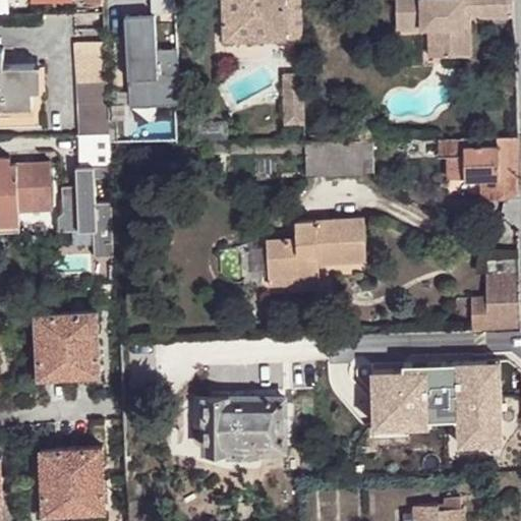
[(303,40),(302,0),(224,0),(224,39),(303,40)]
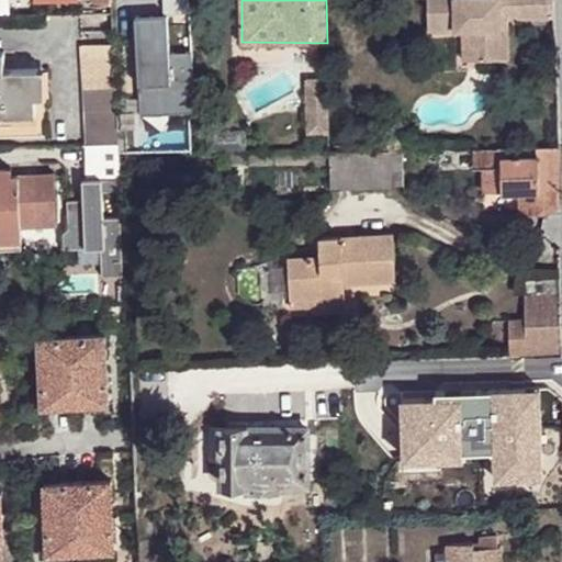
[(428,0),(429,30),(464,30),(478,30),(479,59),(508,59),(508,26),(502,26),(501,0),(428,0)]
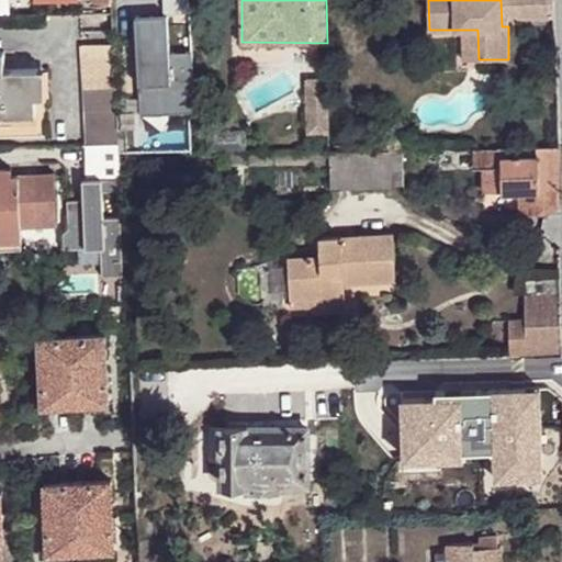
[(516,0),(501,0),(502,26),(508,26),(508,15),(517,15),(516,0)]
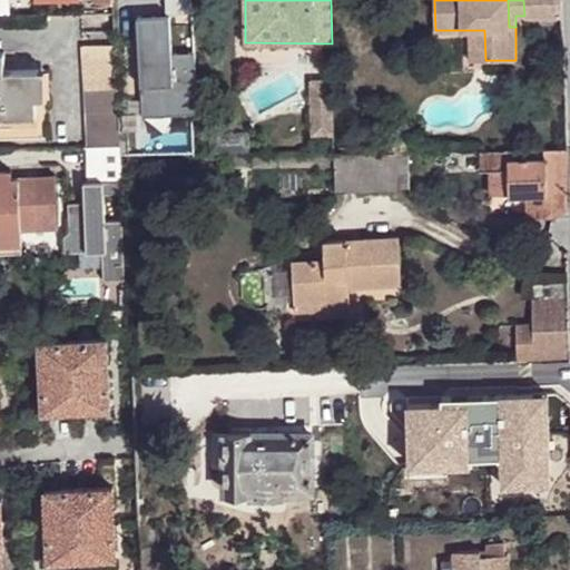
[(563,0),(523,0),(524,16),(524,18),(564,17),(563,0)]
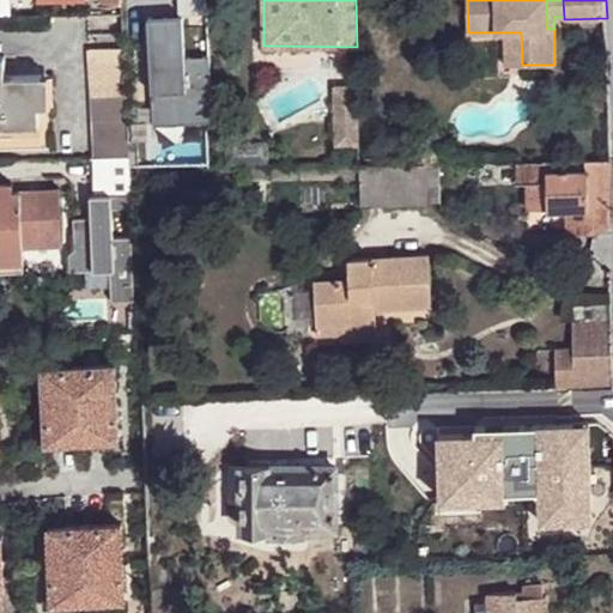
[(153,125),(213,122),(210,58),(186,59),(183,18),(149,19),(153,125)]
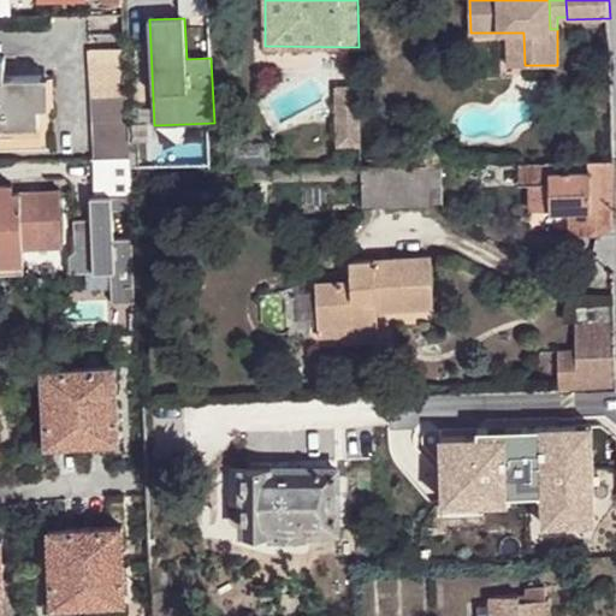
[(523,33),(509,33),(510,66),(525,65),(523,33)]
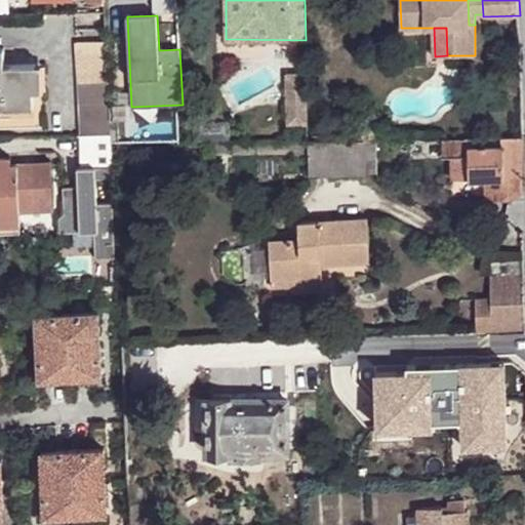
[(77,42),(80,133),(111,133),(107,41),(77,42)]
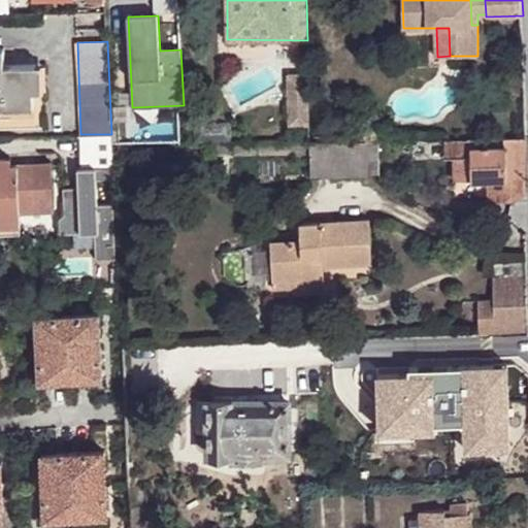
[(2,46),(0,45),(0,105),(33,105),(33,89),(35,89),(35,62),(3,63),(2,46)]
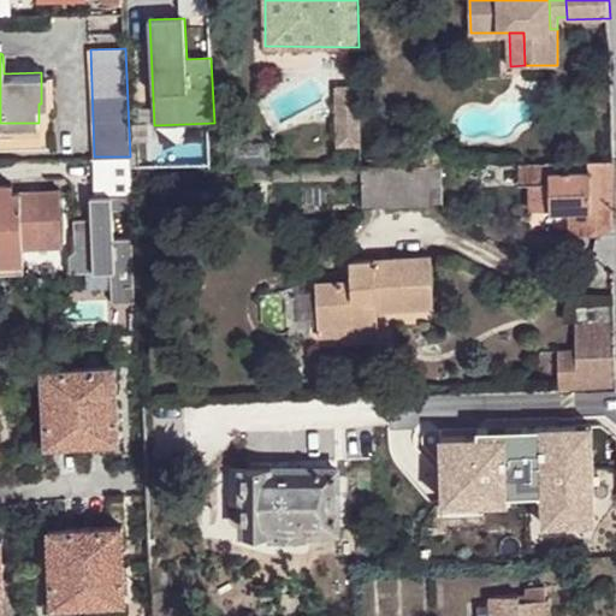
[(360,86),(336,86),(336,144),(360,146),(360,86)]
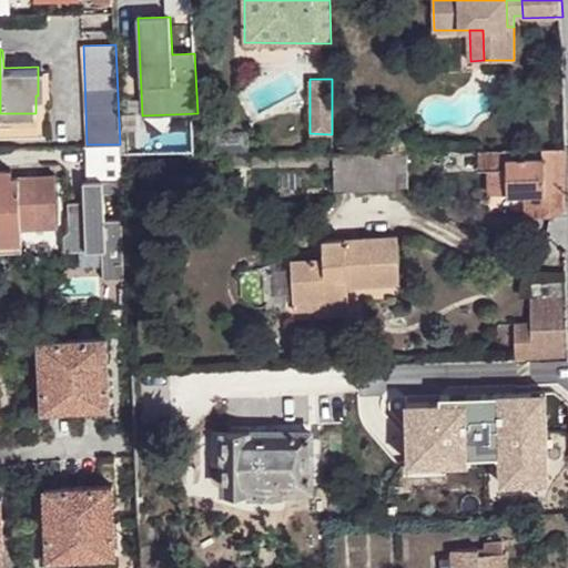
[(245,119),(224,119),(222,153),(233,152),(246,153),(245,142),(245,119)]
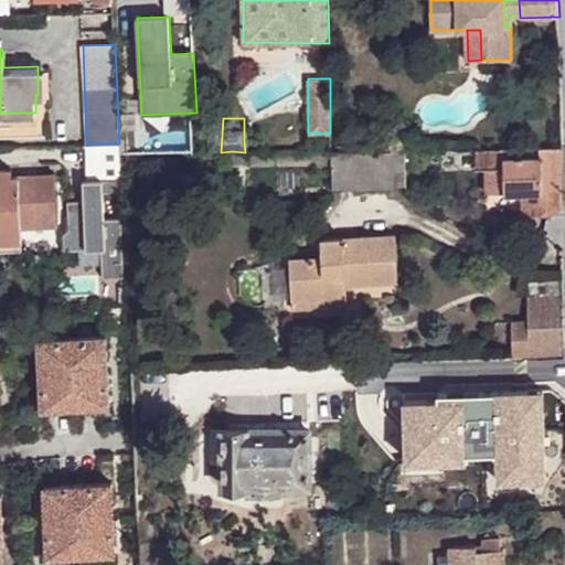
[(84,144),(82,145),(83,190),(104,190),(105,227),(123,226),(120,178),(85,179),(84,144)]
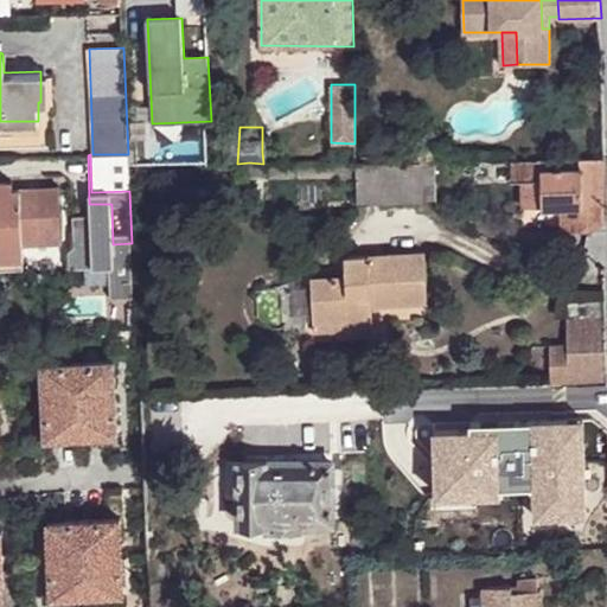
[(93,154),(90,154),(91,192),(129,191),(129,165),(128,154),(93,154)]
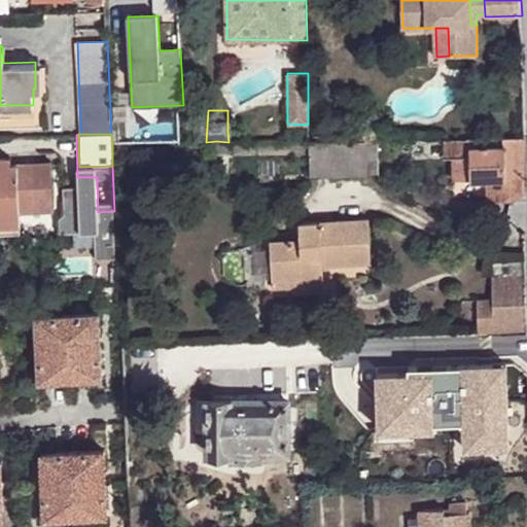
[(524,178),(526,138),(503,138),(468,139),(443,140),(443,156),(453,156),(452,179),(487,179),(487,191),(505,191),(511,201),(511,200),(512,200),(513,199),(514,198),(515,197),(516,197),(517,197),(518,196),(519,196),(520,196),(522,196),(523,195),(524,195),(524,194),(524,178)]
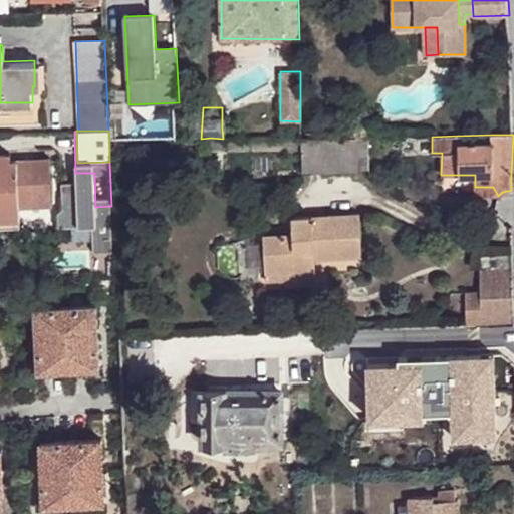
[(354,170),(354,137),(350,137),(302,138),(302,148),(302,171),(354,170)]
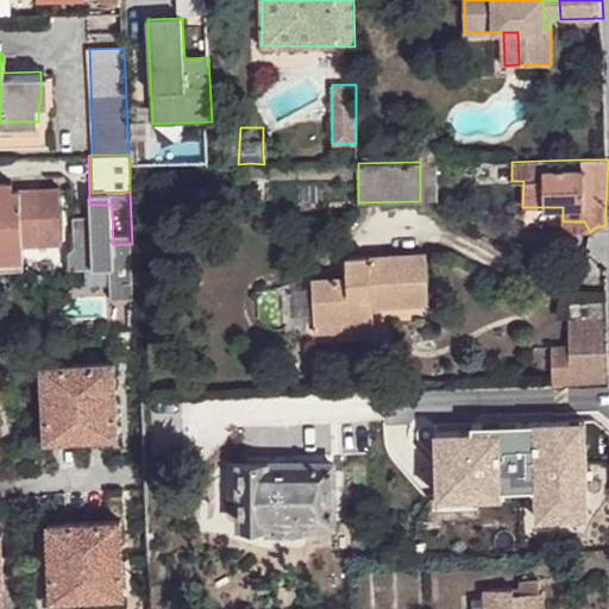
[(432,201),(432,162),(420,162),(420,201),(432,201)]
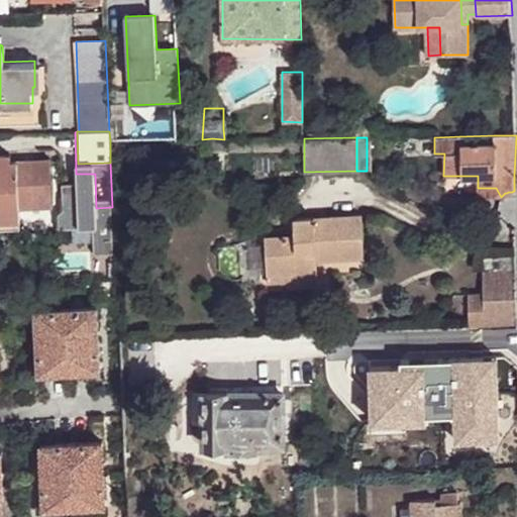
[(0,156),(0,228),(21,227),(20,210),(54,208),(50,162),(11,163),(11,156),(0,156)]
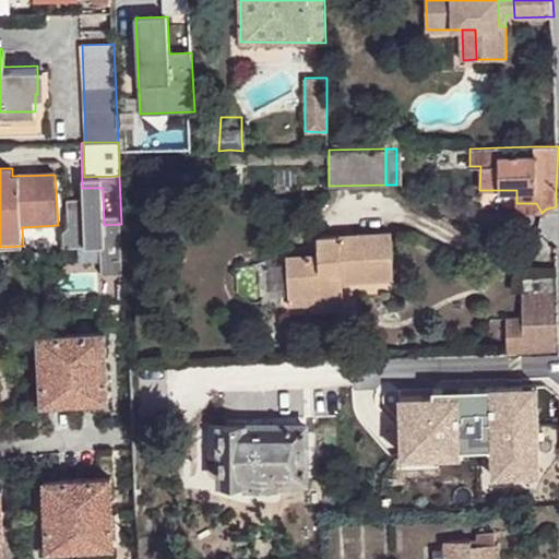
[(536,203),(516,203),(515,209),(516,211),(542,213),(536,203)]
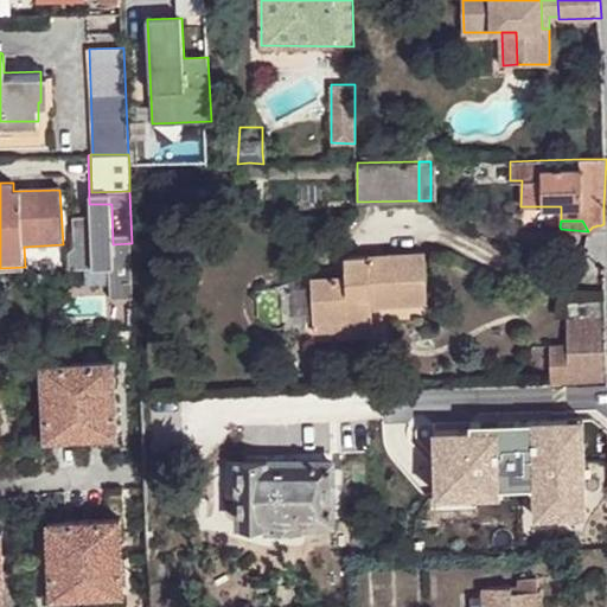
[(368,306),(425,304),(421,250),(342,255),(343,275),(307,276),(307,279),(310,323),(344,320),(344,330),(345,334),(370,333),(368,306)]
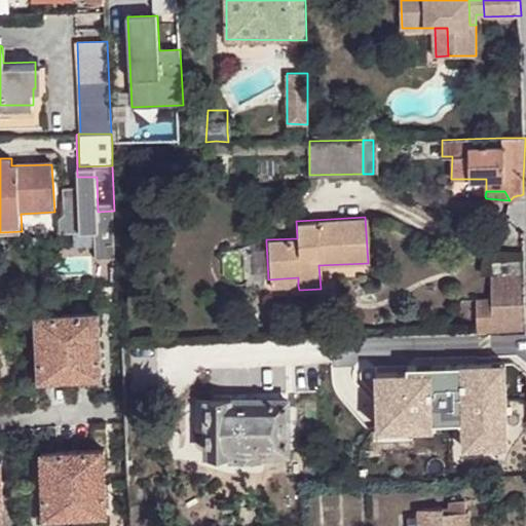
[(525,276),(525,258),(491,257),(492,276),(525,276)]
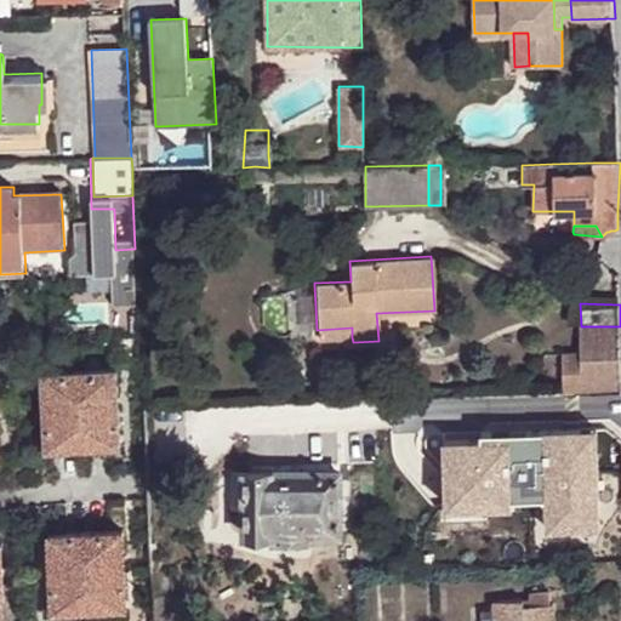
[(620,388),(620,332),(620,326),(581,326),(579,326),(580,353),(562,354),(562,391),(620,388)]
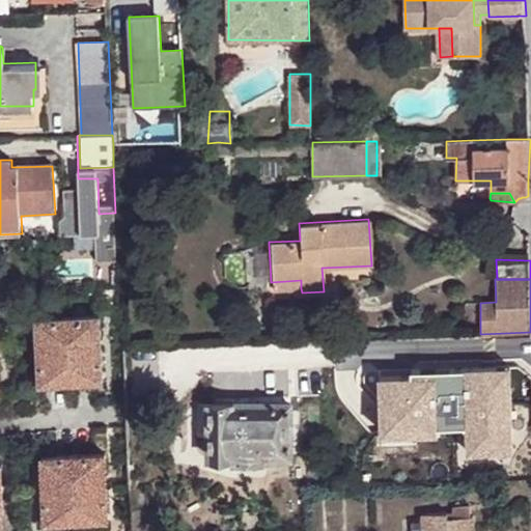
[(272,290),(301,288),(301,280),(271,282),(272,290)]
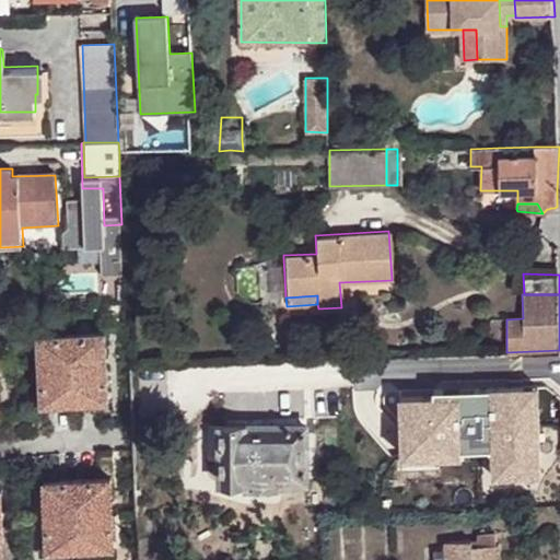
[(38,408),(109,404),(104,333),(35,337),(38,408)]
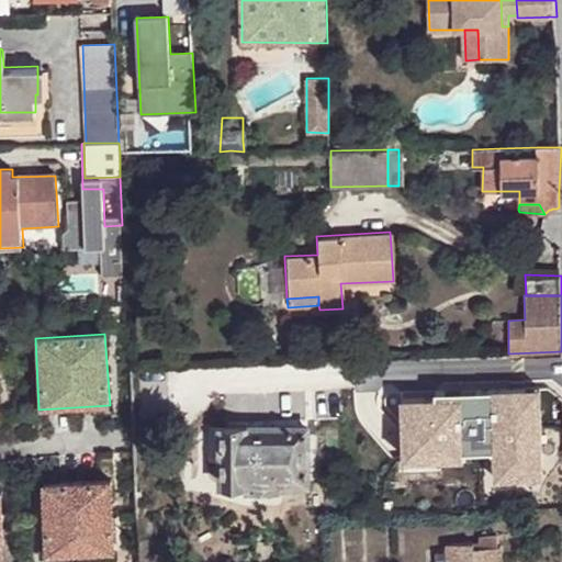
[(561,364),(561,351),(508,353),(508,367),(561,364)]
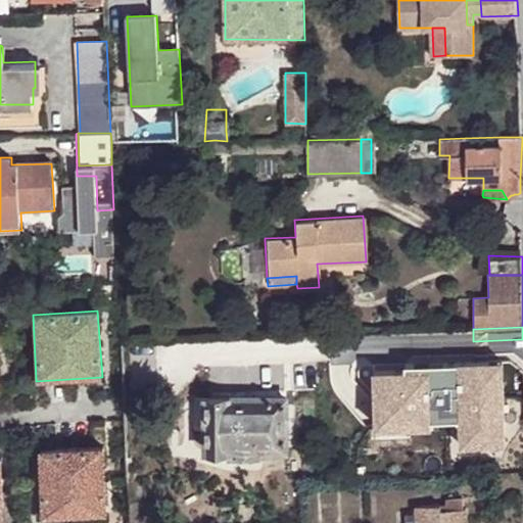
[(263,399),(283,399),(283,364),(256,364),(255,393),(263,393),(263,399)]
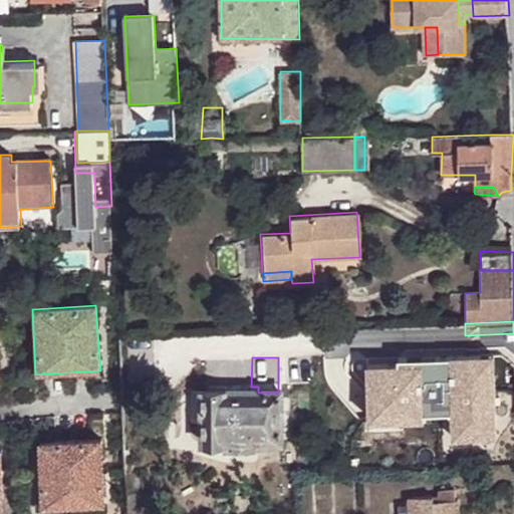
[(191,424),(197,423),(203,418),(203,393),(191,393),(191,424)]
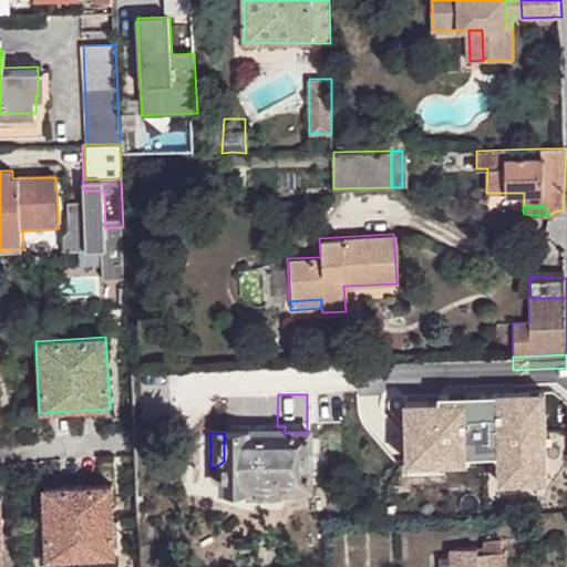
[(309,433),(307,433),(285,433),(277,433),(224,433),(224,461),(217,466),(217,480),(224,484),(224,491),(247,491),(279,491),(280,497),(292,496),(292,497),(297,497),(297,491),(311,490),(311,487),(310,487),(309,433)]
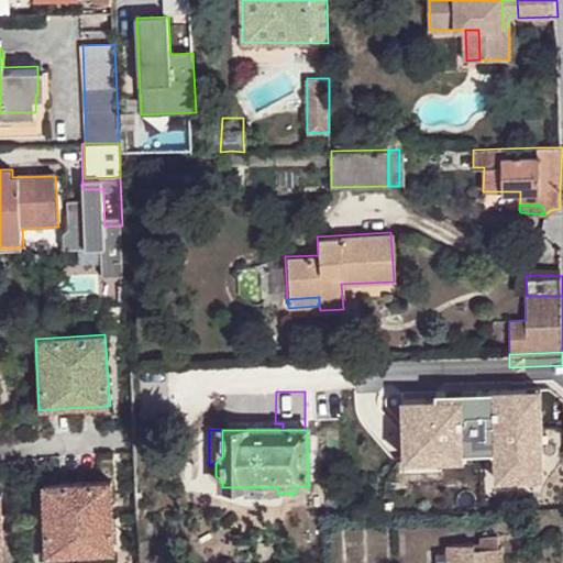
[(44,555),(114,553),(111,483),(41,485),(44,555)]
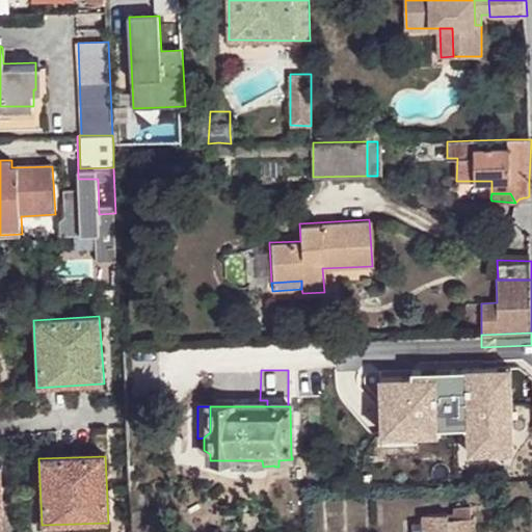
[(475,531),(475,517),(449,520),(448,514),(422,515),(422,531),(475,531)]
